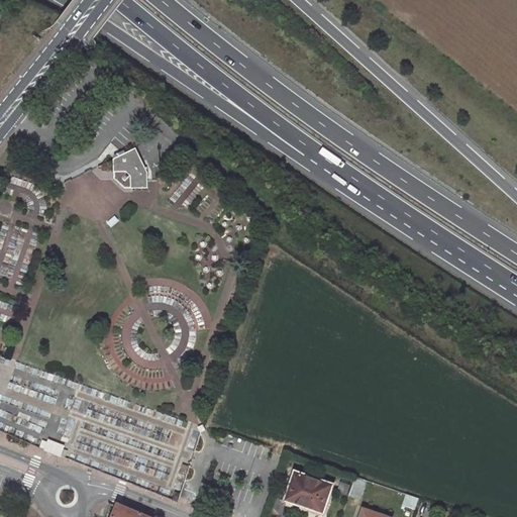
[(147,189),(147,172),(135,148),(113,160),(114,173),(125,173),(130,177),(130,189),(147,189)]
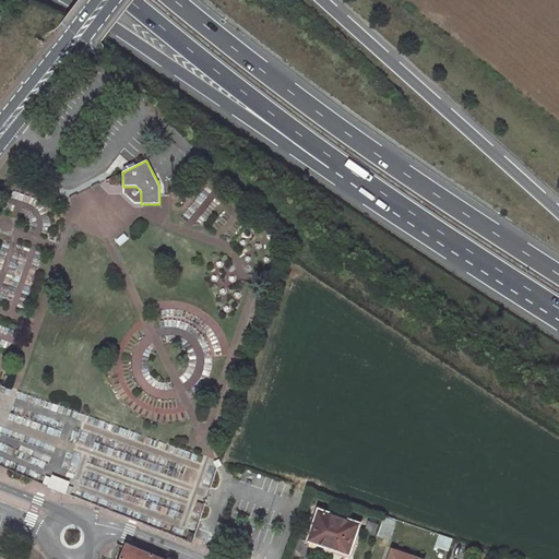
[(141,191),(135,187),(123,187),(123,194),(134,204),(141,204),(141,191)]
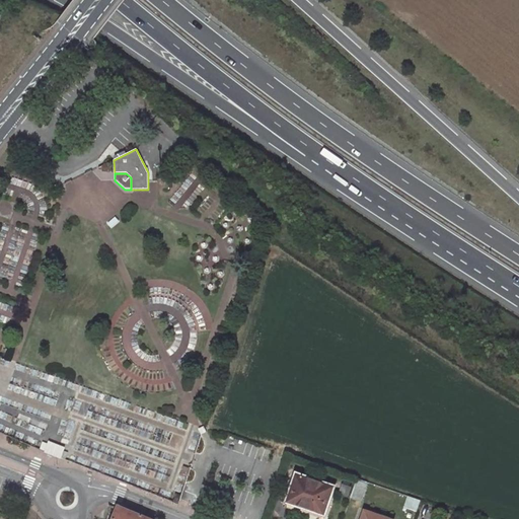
[(64,448),(50,443),(47,451),(61,457),(64,448)]
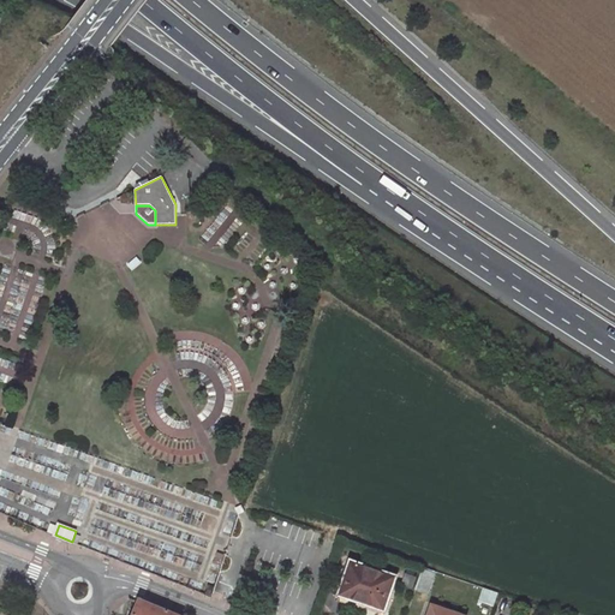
[(384,610),(396,577),(352,561),(340,596),(384,610)]
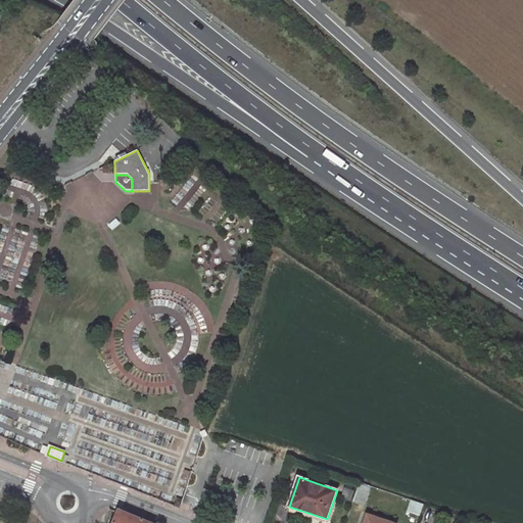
[(350,501),(353,490),(345,488),(342,497),(350,501)]
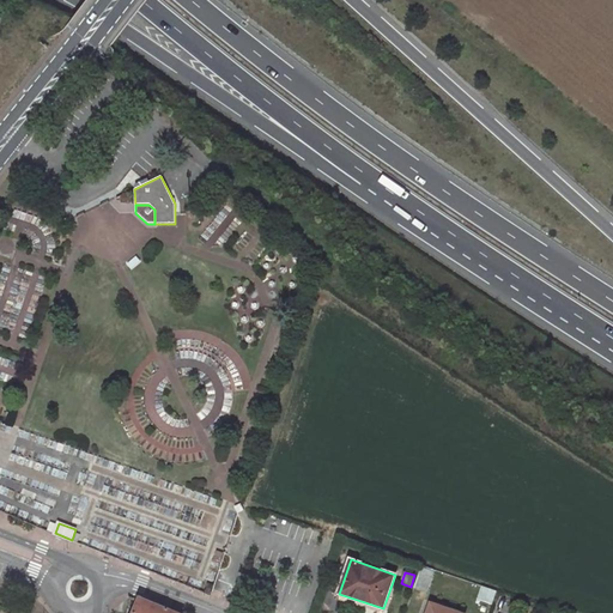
[(426,592),(430,581),(420,577),(417,589),(426,592)]
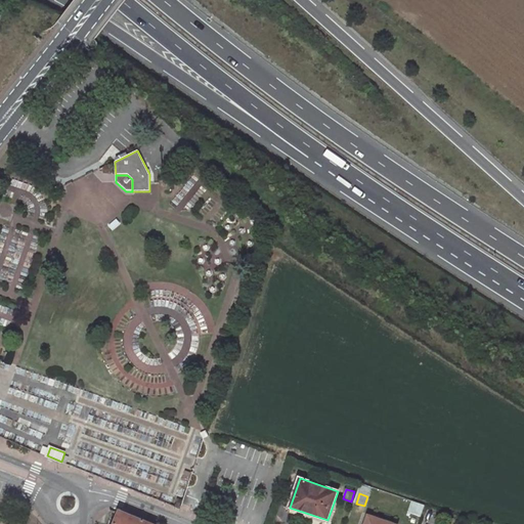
[(150,523),(122,512),(116,523),(150,523)]
